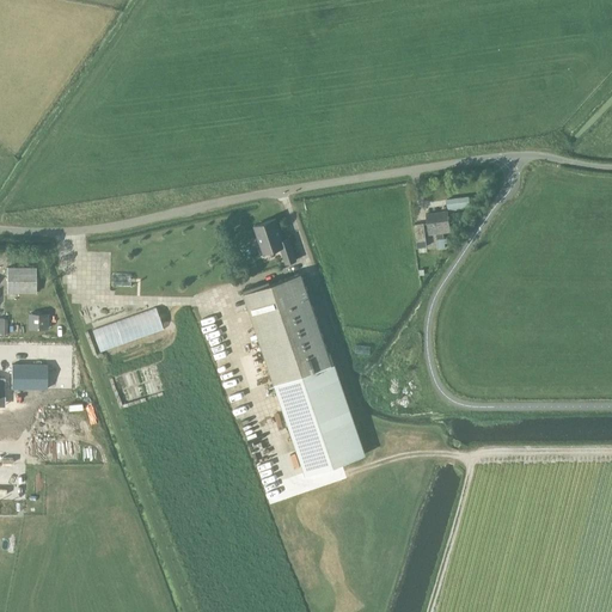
[(448,201),(448,204),(448,212),(471,209),(470,197),(448,201)]
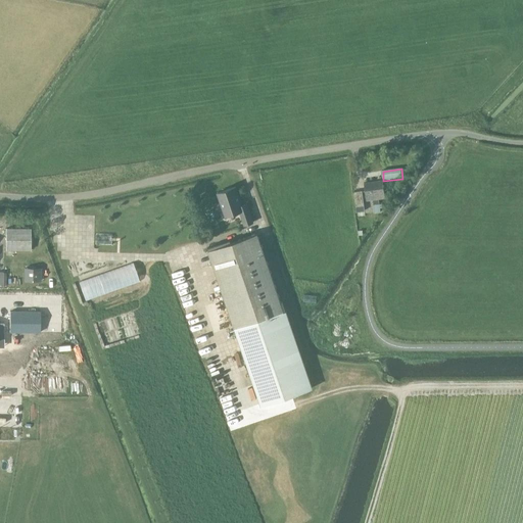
[(367,201),(374,200),(375,214),(382,211),(383,207),(383,203),(382,199),(384,198),(383,180),(366,183),(367,201)]
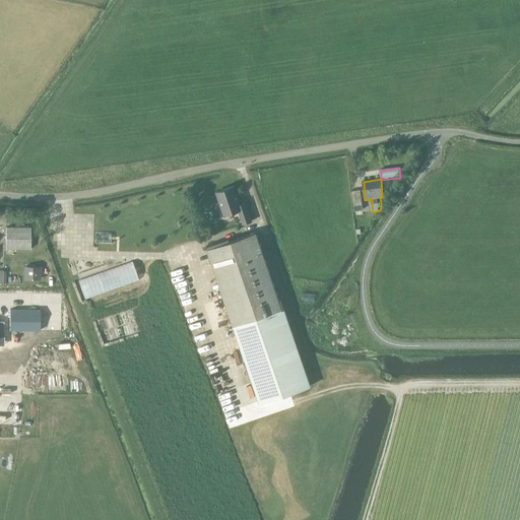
[(246,203),(241,205),(235,187),(216,193),(224,215),(239,210),(243,224),(252,221),(246,203)]
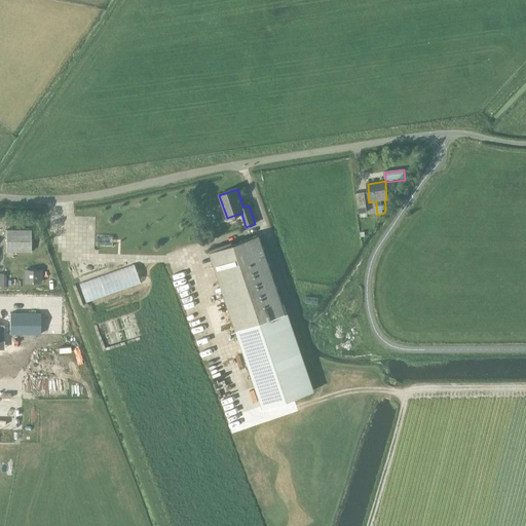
[(357,194),(360,214),(367,213),(364,193),(357,194)]
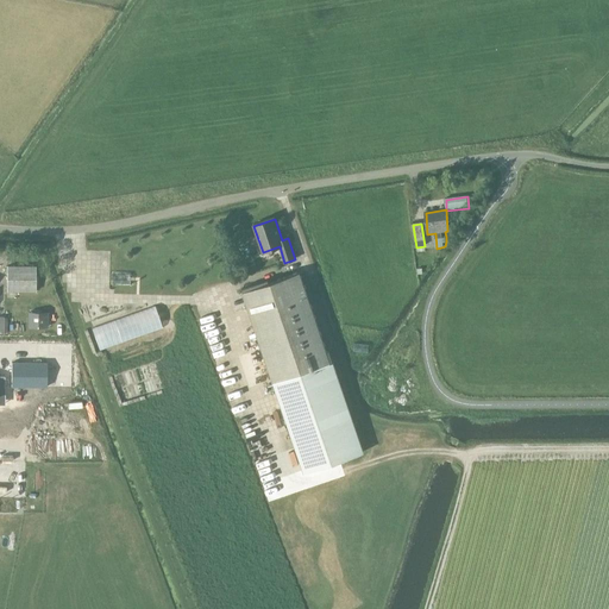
[(36,267),(7,267),(7,292),(36,292),(36,267)]
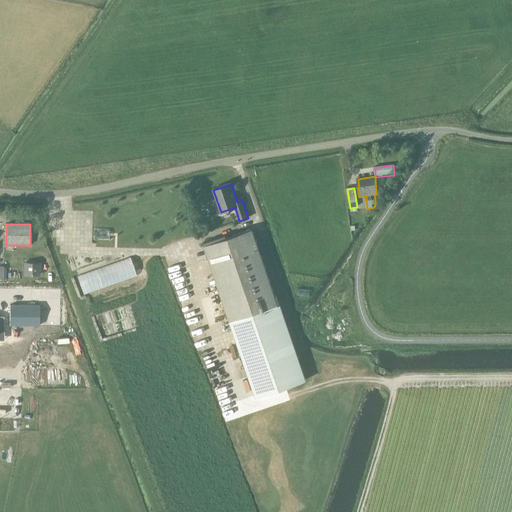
[(225,236),(203,243),(230,321),(256,398),(304,382),(278,305),(252,229),(226,238),(225,236)]
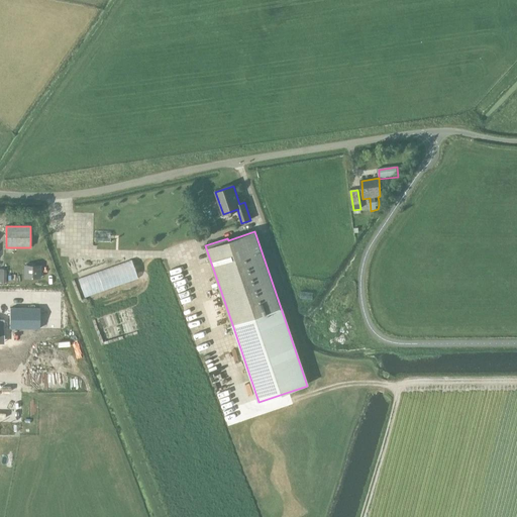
[(34,269),(34,282),(50,283),(50,269),(34,269)]
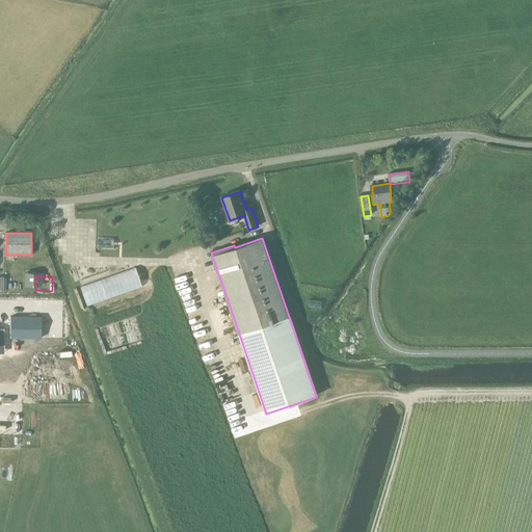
[(41,339),(42,318),(10,317),(10,339),(41,339)]
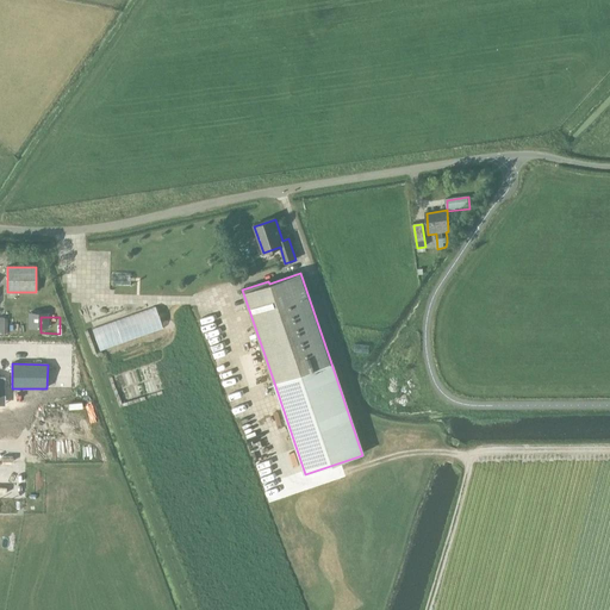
[(25,464),(0,462),(0,499),(25,499),(25,464)]
